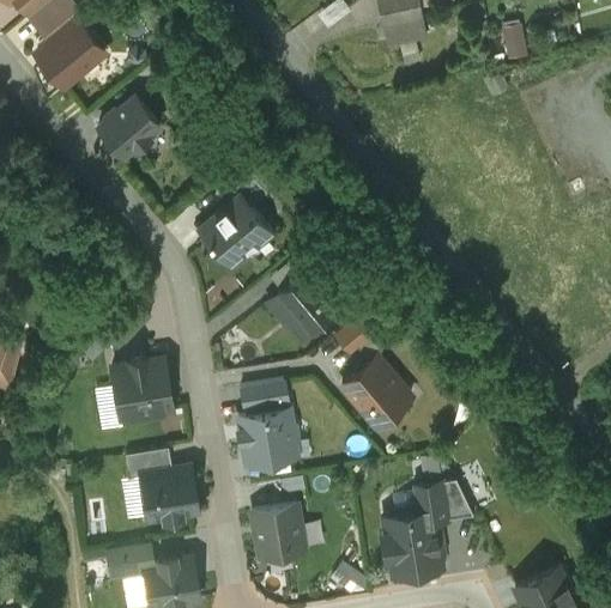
[(46,0),(11,0),(25,17),(46,0)]
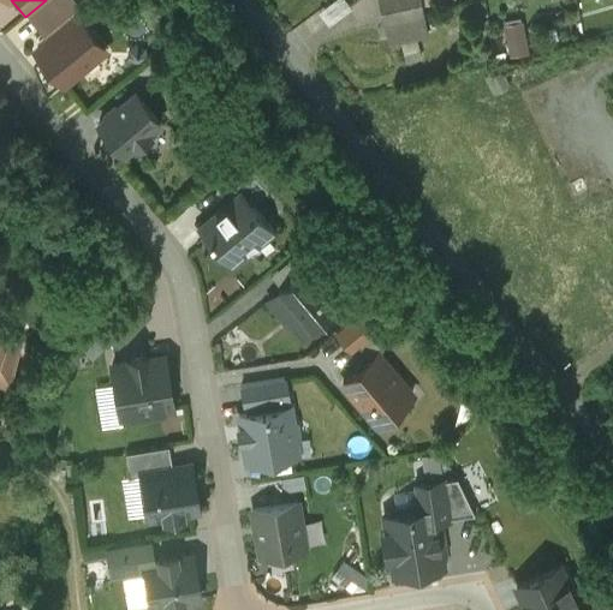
[(67,0),(46,0),(25,17),(40,34),(33,41),(40,49),(75,22),(67,13),(75,9),(67,0)]
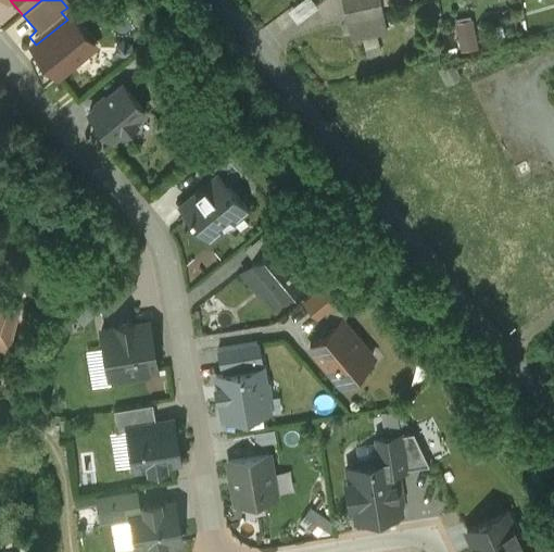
[(340,0),(350,40),(383,34),(376,0),(340,0)]
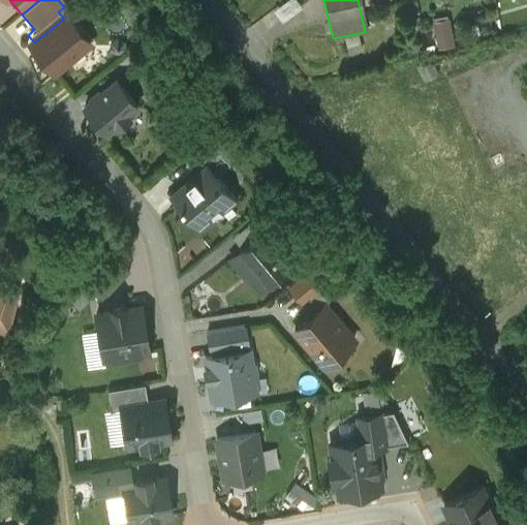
[(64,19),(34,42),(40,50),(35,54),(51,72),(62,63),(65,66),(88,47),(64,19)]
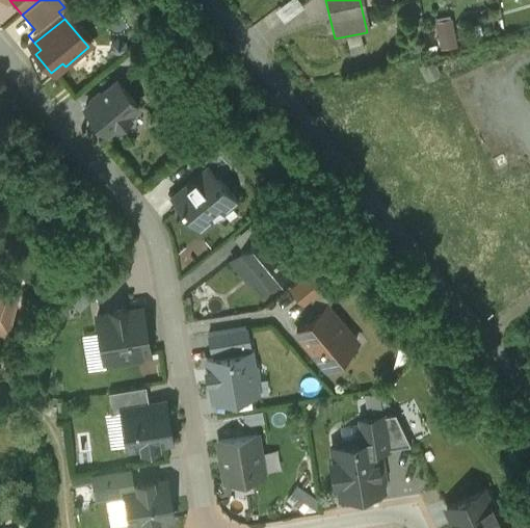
[(436,50),(454,49),(453,21),(435,22),(436,50)]
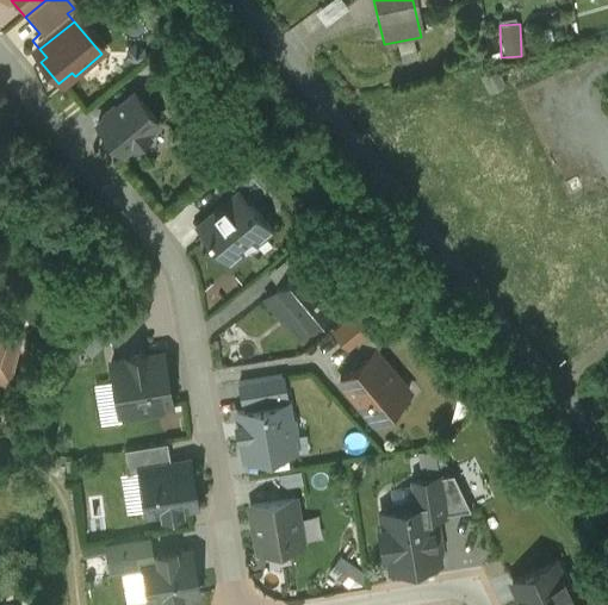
[(131,97),(95,128),(119,157),(131,148),(134,150),(147,139),(144,136),(156,126),(131,97)]
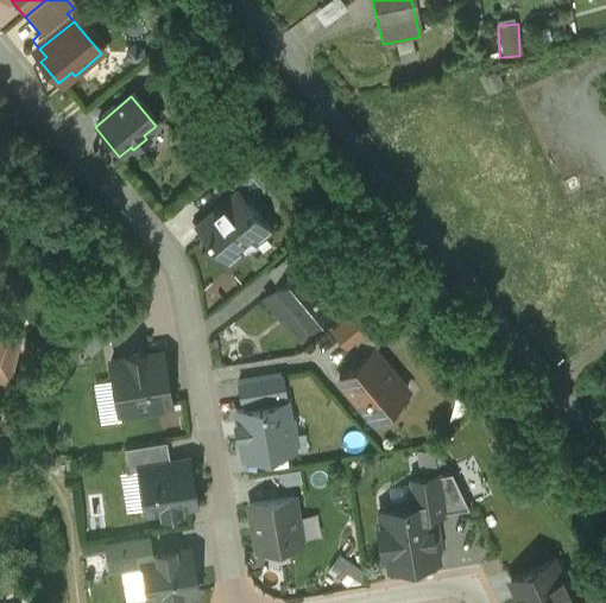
[(262,192),(234,163),(213,182),(228,200),(237,192),(246,204),(262,192)]
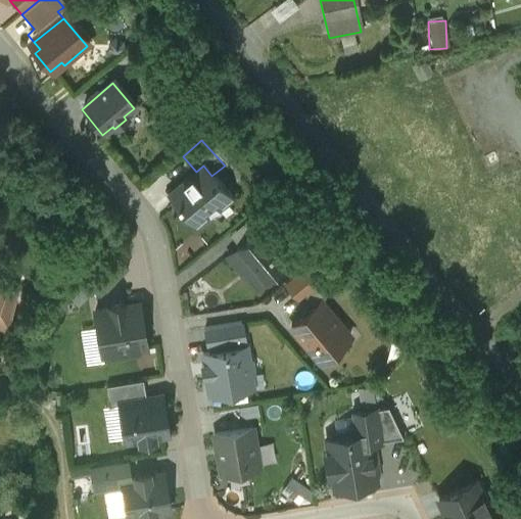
[(196,172),(189,177),(181,184),(166,196),(192,228),(205,219),(195,204),(204,197),(217,211),(232,200),(211,176),(203,166),(196,172)]
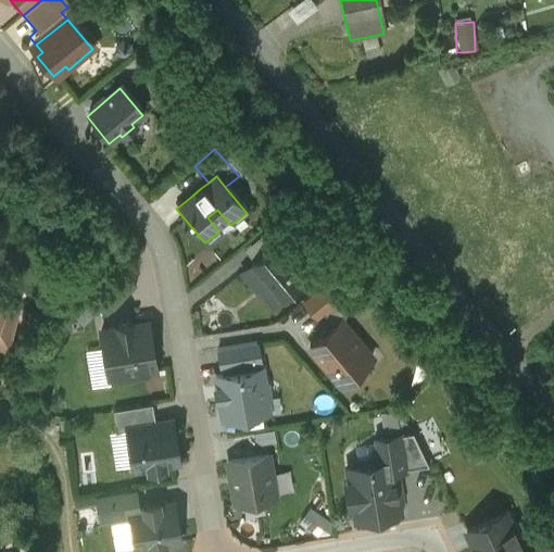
[(289,235),(276,246),(286,258),(299,247),(289,235)]
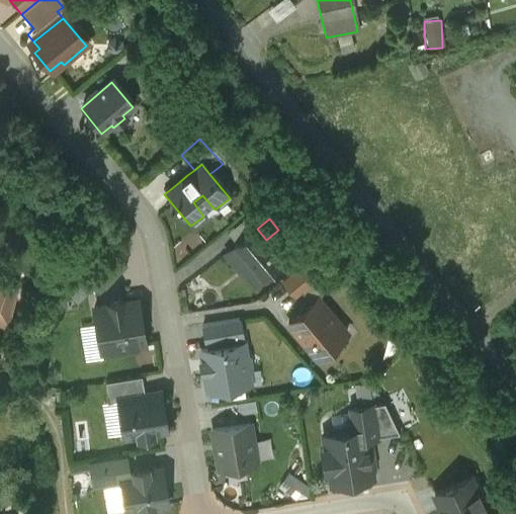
[(254,231),(232,249),(245,265),(240,269),(252,284),(282,259),(266,240),(257,229),(254,231)]
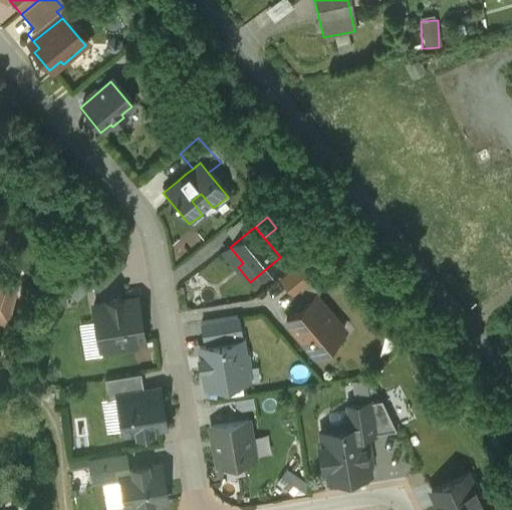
[(110,254),(84,279),(97,292),(123,267),(110,254)]
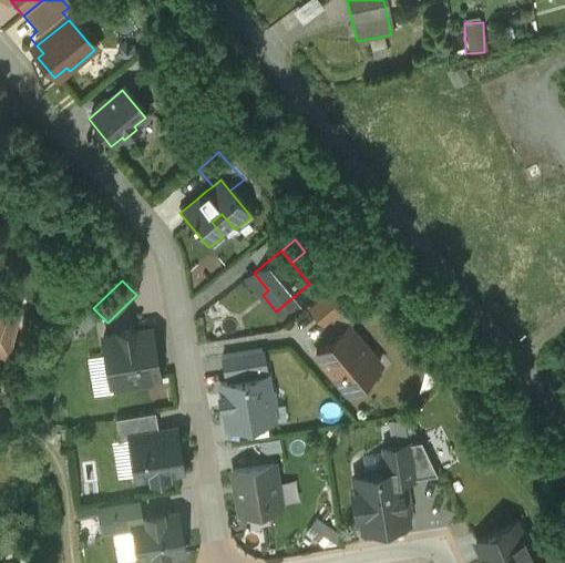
[(335,286),(308,308),(324,327),(328,324),(339,314),(350,305),(335,286)]
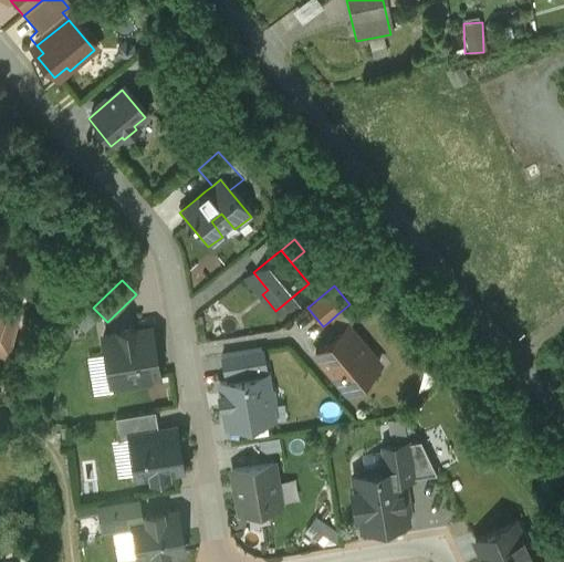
[(19,309),(0,303),(0,365),(3,366),(19,309)]
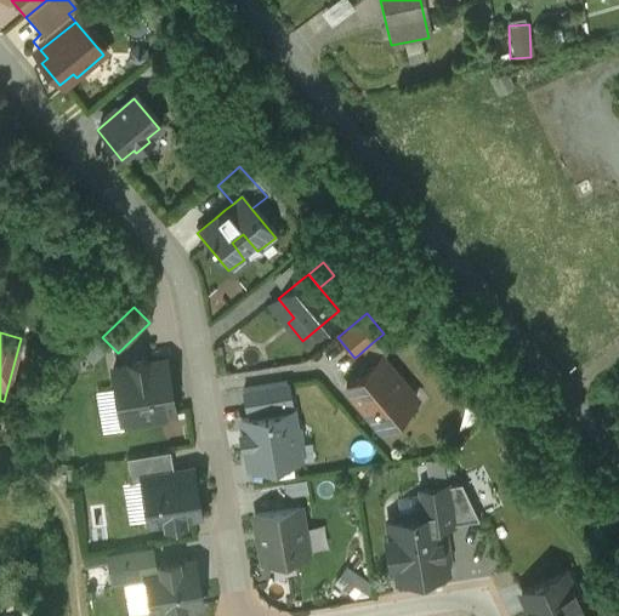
[(372,343),(359,354),(372,368),(378,363),(376,363),(379,361),(384,358),(372,343)]
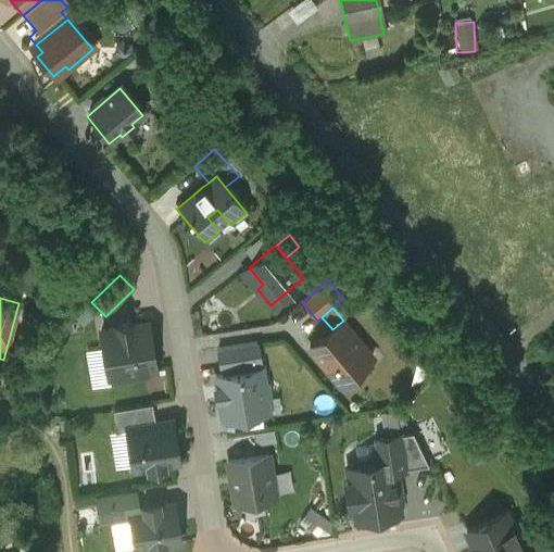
[(363,353),(340,325),(339,324),(337,325),(338,325),(332,329),(309,349),(307,350),(309,351),(337,386),(338,387),(360,368),(353,361),(363,353)]
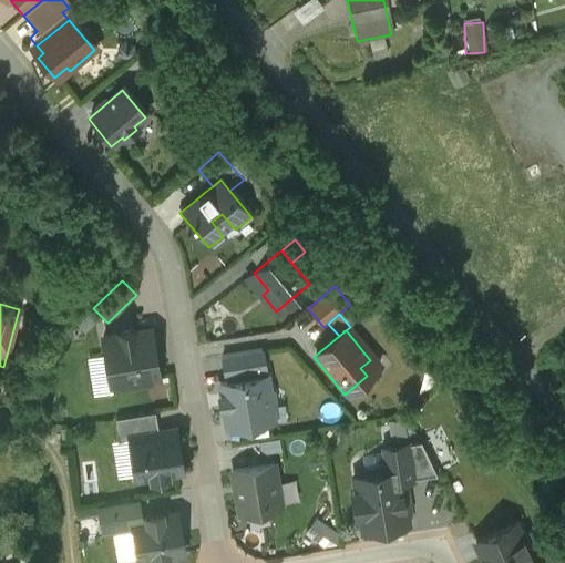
[(146,334),(132,336),(131,334),(117,336),(117,338),(103,340),(101,340),(101,343),(102,344),(109,385),(109,388),(111,387),(120,386),(121,391),(146,387),(145,381),(154,379),(154,380),(156,379),(156,377),(149,335),(149,333),(146,333),(146,334)]
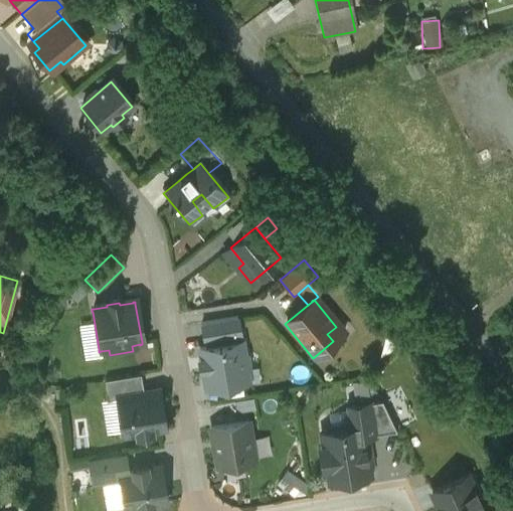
[(235,320),(200,326),(203,344),(238,338),(235,320)]
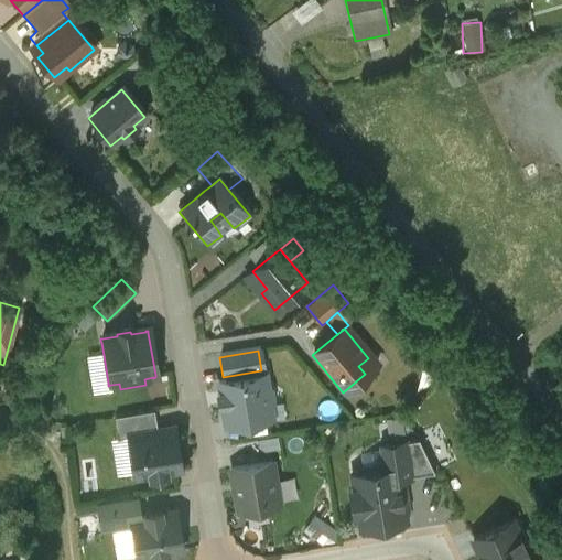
[(261,370),(223,377),(224,384),(217,385),(218,396),(216,397),(218,408),(220,408),(224,428),(266,420),(263,406),(269,405),(267,391),(265,392),(261,370)]
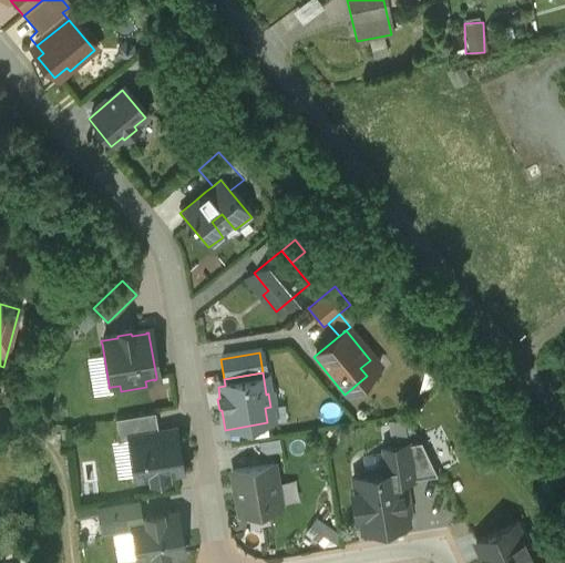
[(153,416),(113,422),(117,444),(127,442),(127,441),(156,437),(153,416)]
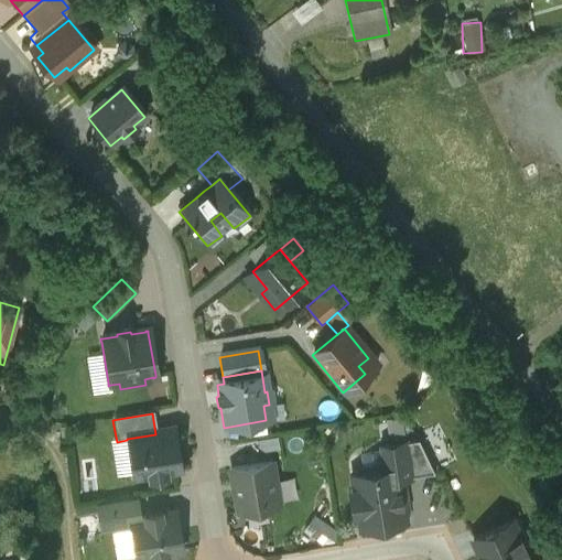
[(155,434),(127,439),(127,440),(133,478),(149,476),(149,480),(164,477),(163,474),(179,472),(172,431),(155,434)]
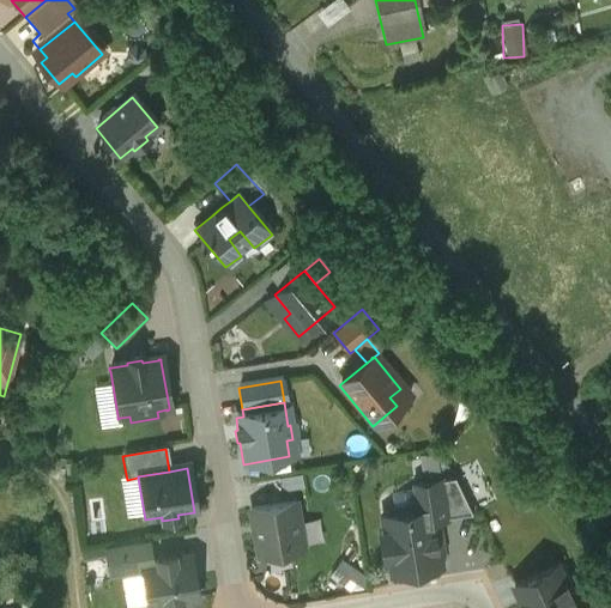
[(277,502),(303,499),(301,475),(276,478),(277,502)]
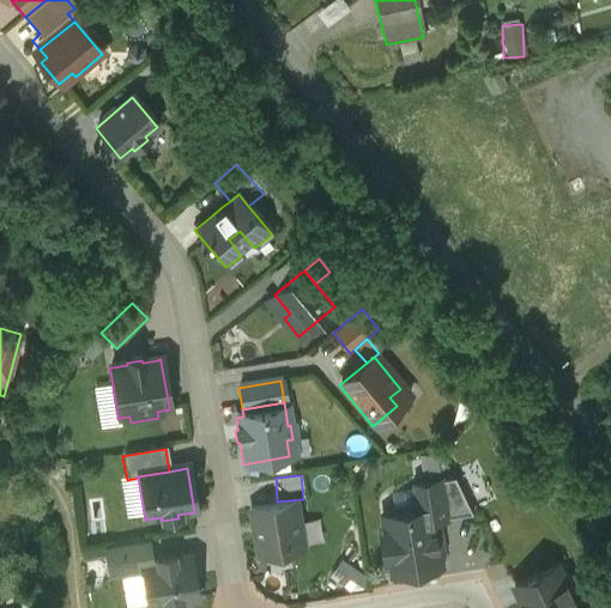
[(453,481),(410,487),(410,490),(412,490),(417,514),(429,511),(431,523),(470,517),(470,516),(453,481)]
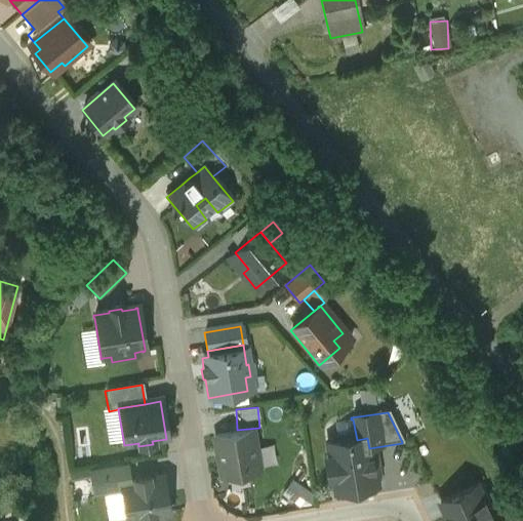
[(250,432),(213,439),(220,478),(257,472),(250,432)]
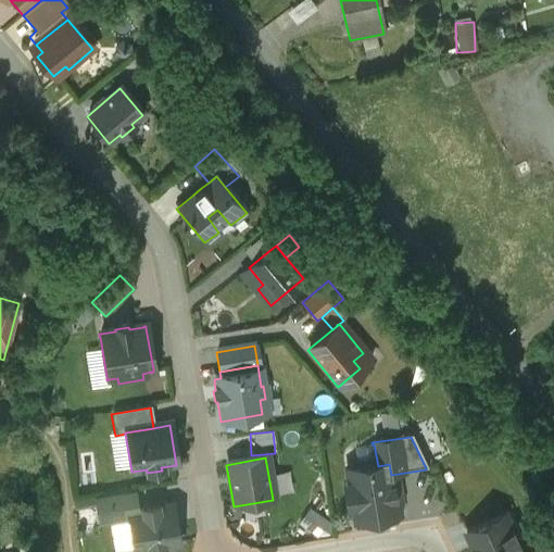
[(378,466),(347,471),(344,472),(345,473),(348,487),(347,487),(345,487),(344,487),(344,489),(348,506),(348,509),(350,509),(350,507),(351,507),(353,522),(353,523),(397,516),(399,516),(398,514),(391,475),(389,464),(378,466)]
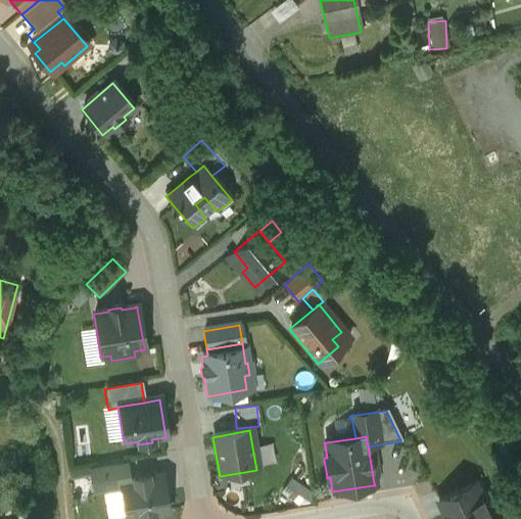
[(125,463),(89,469),(93,493),(121,488),(120,483),(128,482),(125,463)]
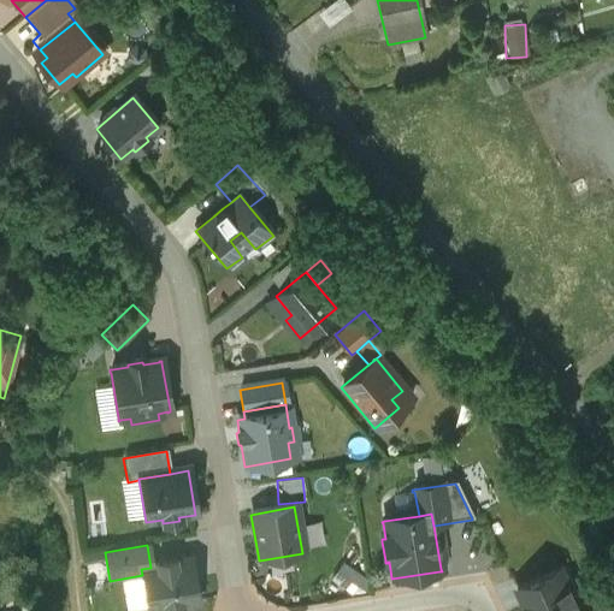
[(141,569),(142,575),(148,610),(163,610),(198,604),(190,561),(175,564),(175,561),(155,564),(157,567),(151,568),(141,569)]
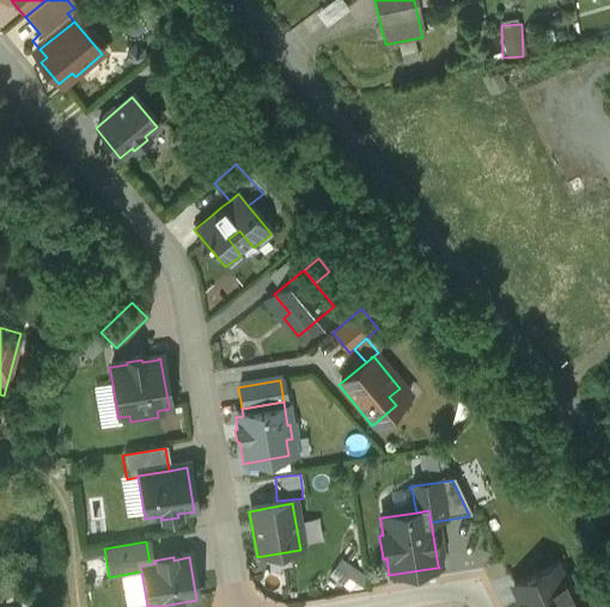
[(340,562),(329,578),(352,595),(364,578),(340,562)]
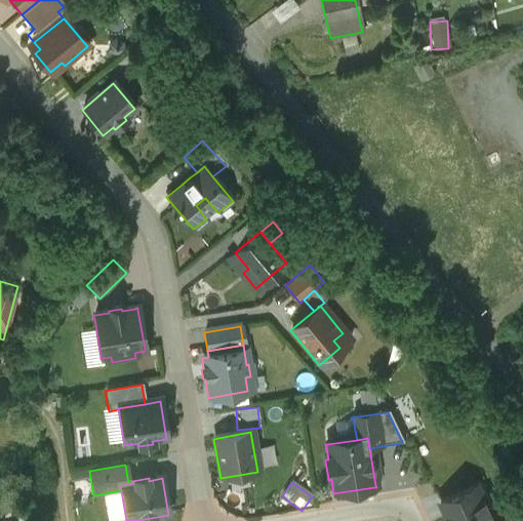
[(489,520),(475,487),(438,504),(446,520),(489,520)]
